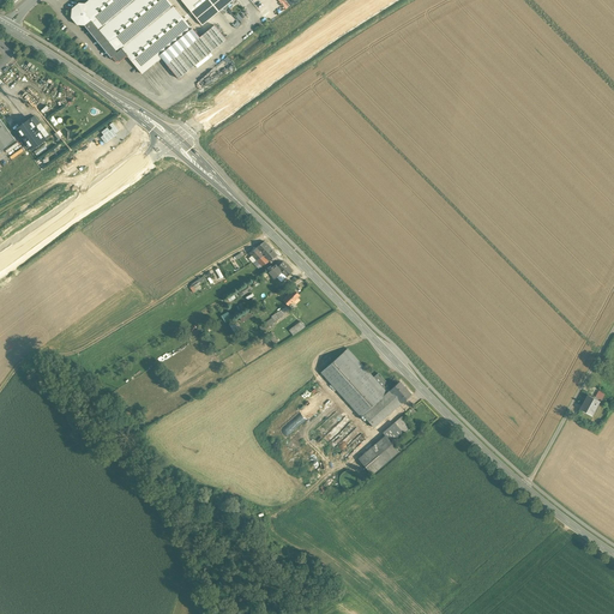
[(168,0),(88,0),(84,4),(83,12),(91,22),(116,53),(121,49),(126,55),(142,74),(161,59),(158,55),(192,28),(168,0)]
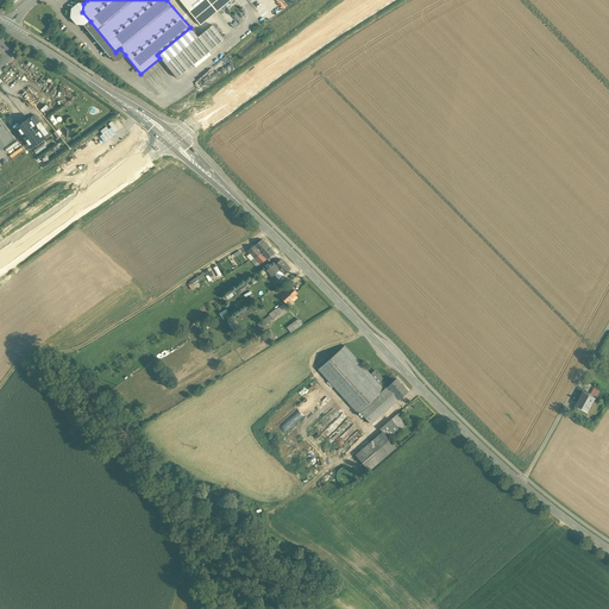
[(231,0),(179,0),(200,25),(231,0)]
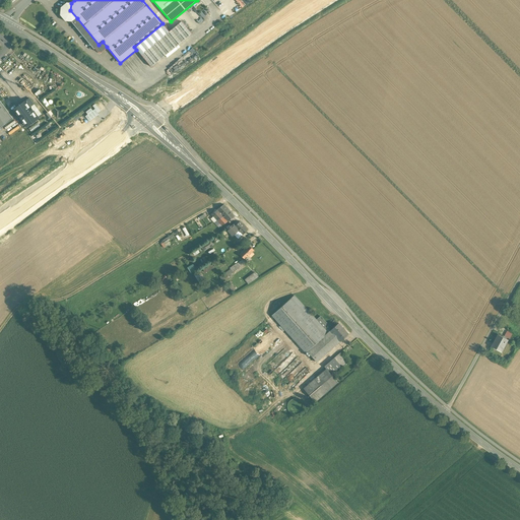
[(71,3),(66,2),(61,7),(60,15),(65,20),(72,21),(77,18),(70,10),(71,3)]
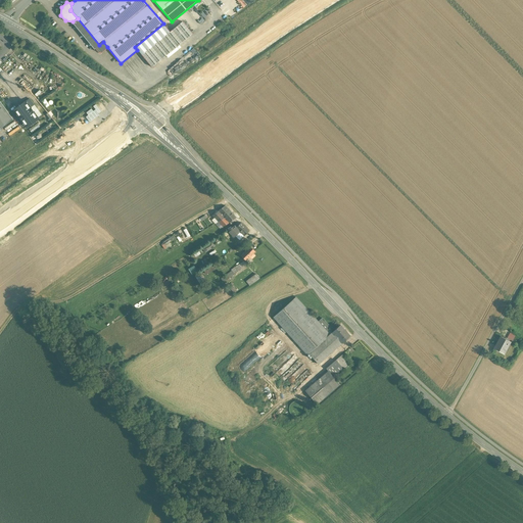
[(99,45),(78,18),(73,21),(73,22),(94,49),(95,48),(99,52),(99,53),(101,53),(101,52),(107,47),(103,42),(99,45)]
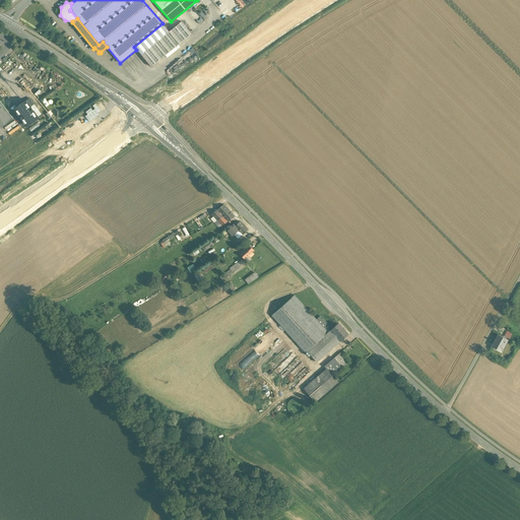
[(13,108),(26,126),(39,117),(25,99),(13,108)]
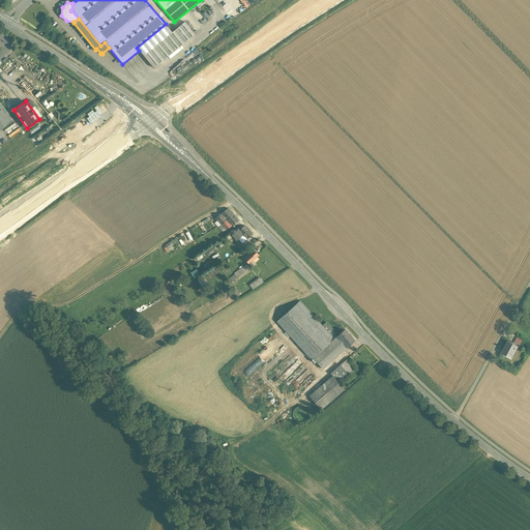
[(0,129),(12,121),(0,102),(0,129)]
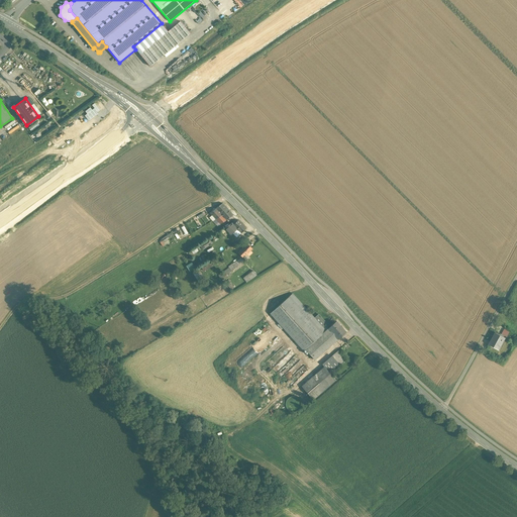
[(222,203),(215,208),(215,209),(210,212),(216,219),(221,215),(229,210),(222,203)]
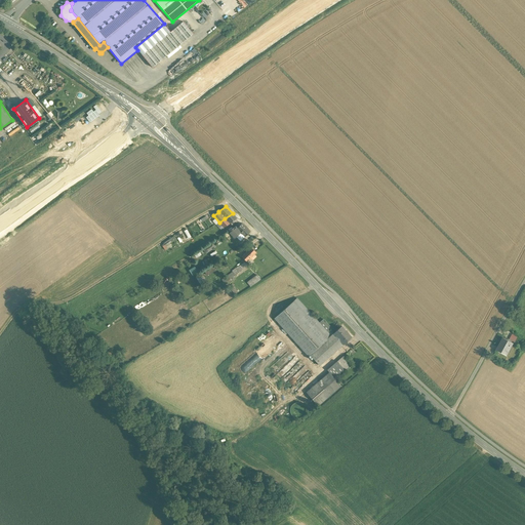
[(233,213),(225,218),(219,223),(224,228),(237,218),(233,213)]
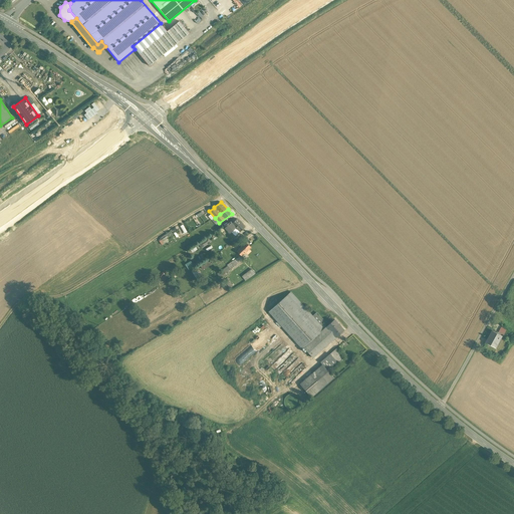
[(237,219),(232,223),(231,222),(223,226),(230,233),(231,232),(236,236),(245,227),(237,219)]
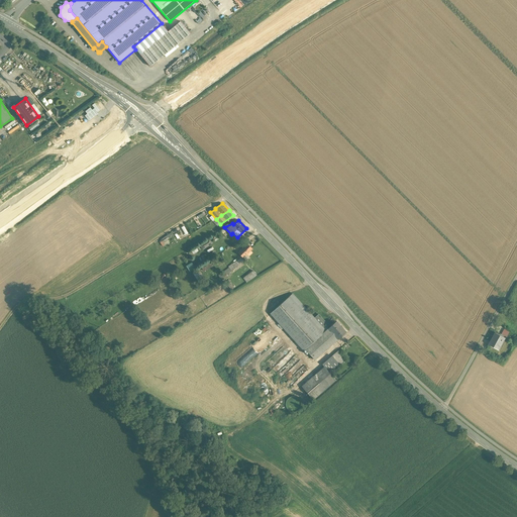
[(159,240),(162,245),(169,242),(166,236),(159,240)]
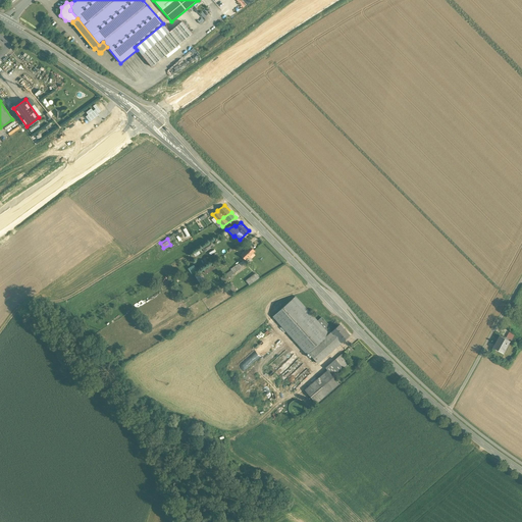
[(249,246),(243,252),(246,255),(247,254),(249,257),(255,251),(249,246)]
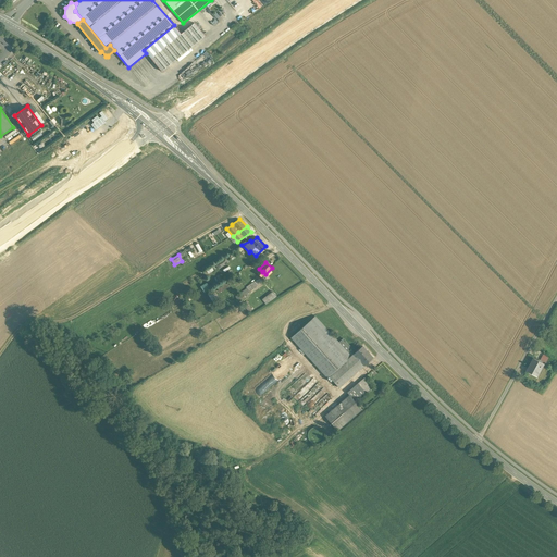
[(206,282),(200,285),(203,292),(209,288),(206,282)]
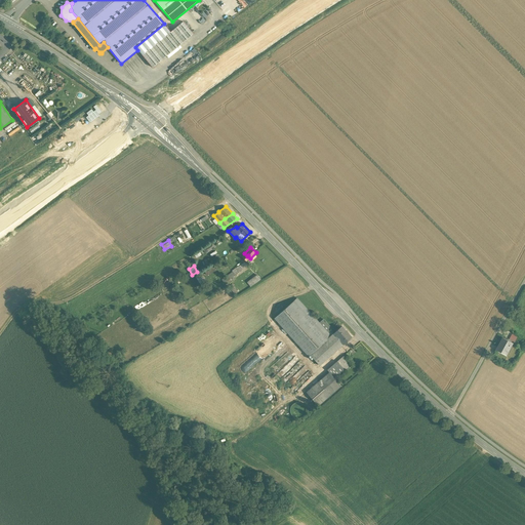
[(239,266),(232,270),(233,272),(235,274),(242,270),(239,266)]
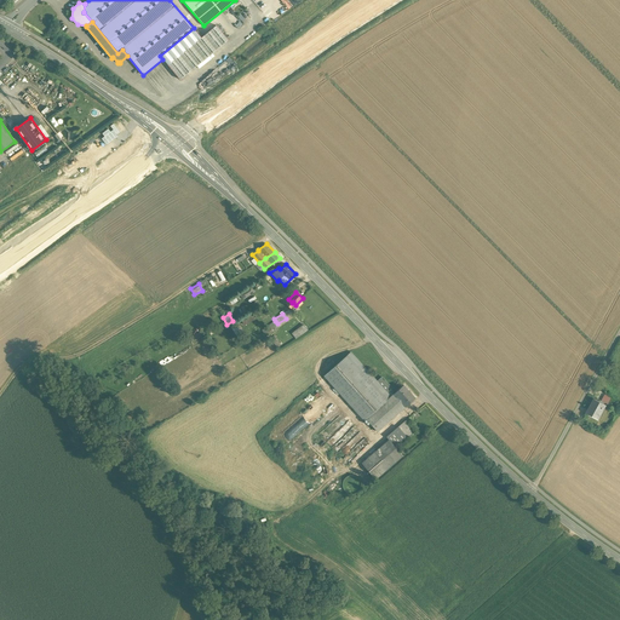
[(275,321),(263,329),(265,333),(277,323),(275,321)]
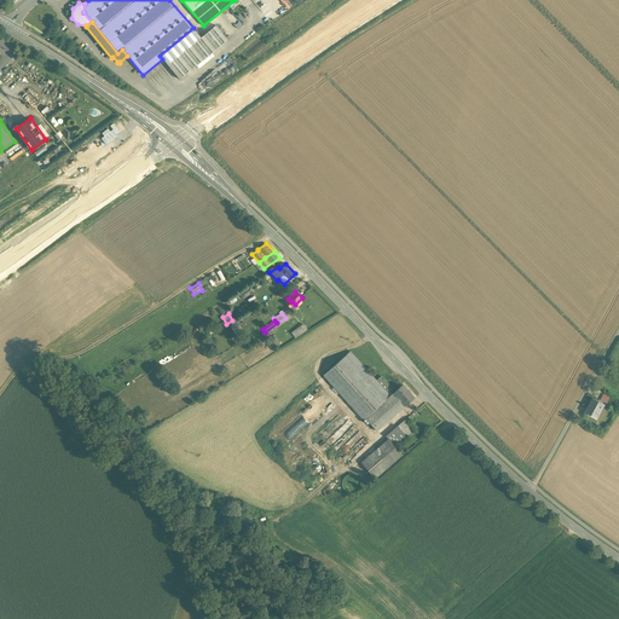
[(288,335),(291,340),(307,330),(304,323),(288,335)]
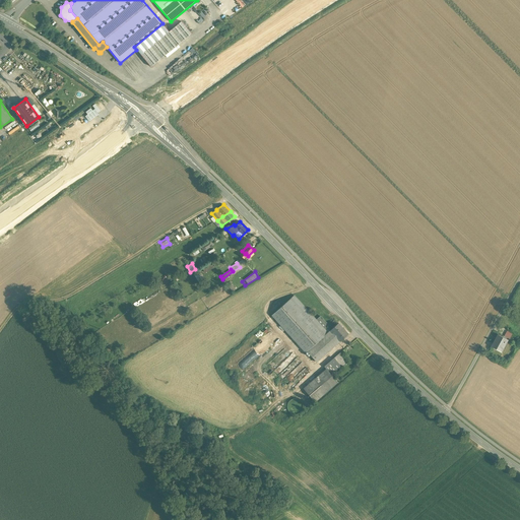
[(236,288),(230,281),(226,284),(233,290),(236,288)]
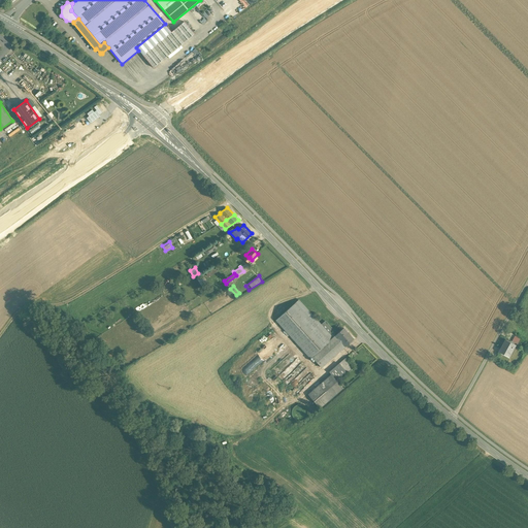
[(321,325),(299,300),(276,320),(310,358),(311,357),(332,337),(329,334),(333,330),(325,321),(321,325)]
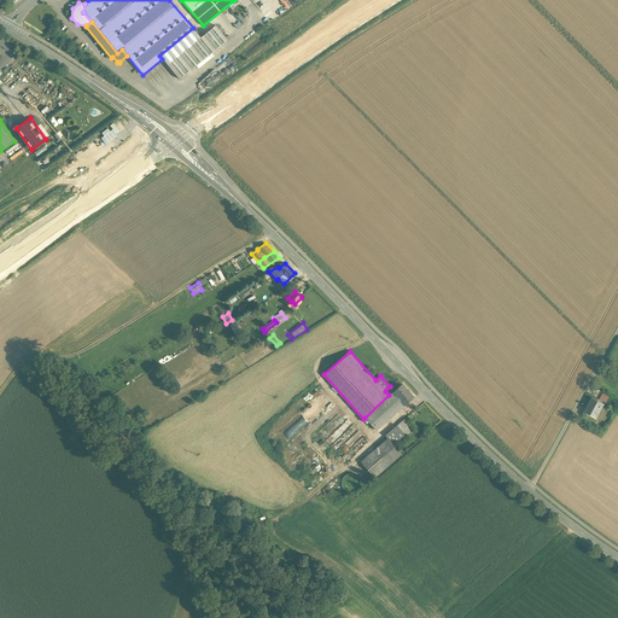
[(402,384),(392,392),(404,406),(404,404),(414,396),(402,384)]
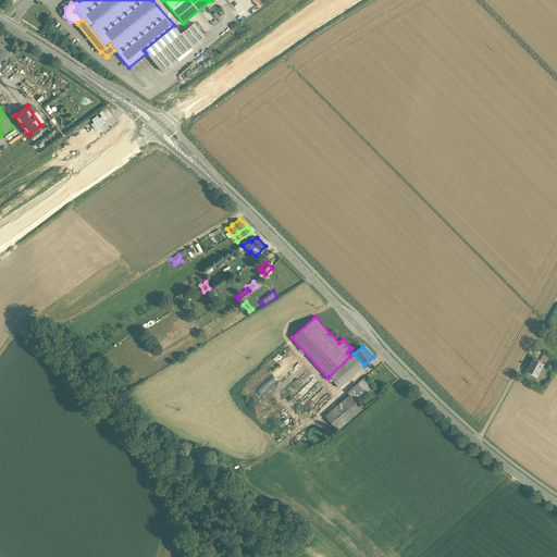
[(350,356),(329,376),(339,387),(364,366),(354,354),(350,356)]
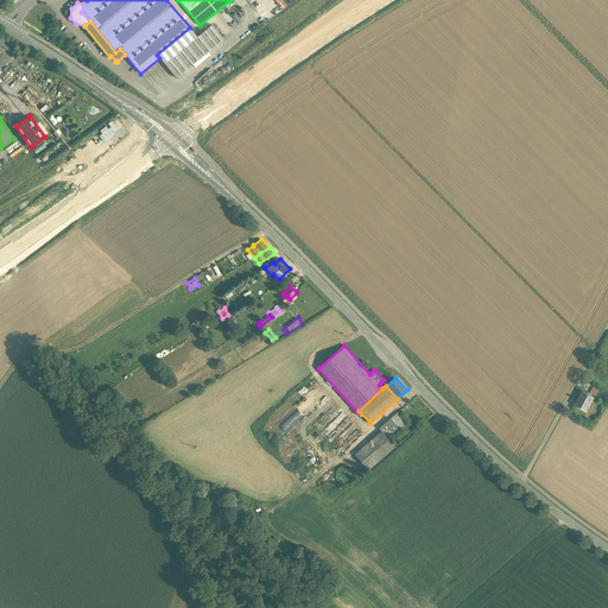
[(594,397),(583,391),(581,396),(582,396),(578,401),(577,401),(587,407),(593,397),(594,397)]
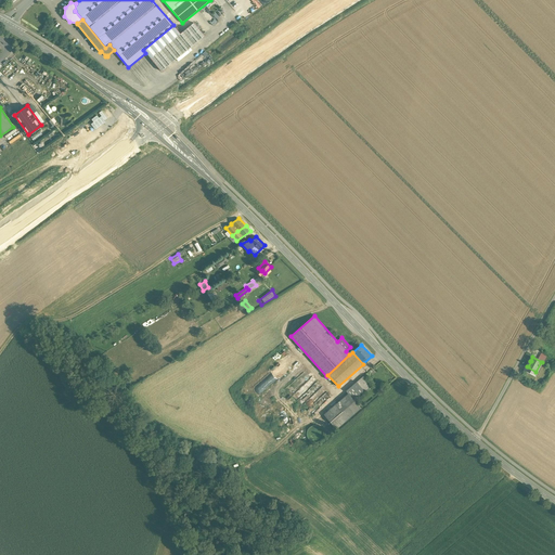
[(308,369),(285,389),(293,396),(312,377),(308,369)]
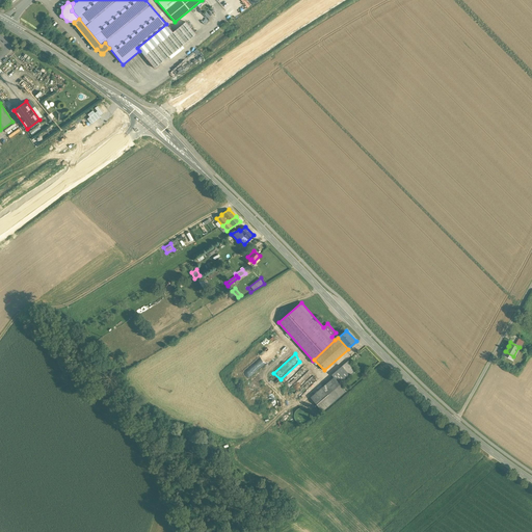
[(355,370),(348,361),(342,366),(349,375),(355,370)]
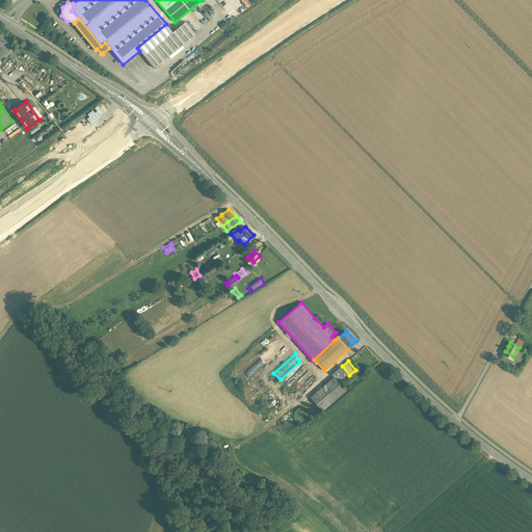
[(299,362),(281,379),(285,384),(303,366),(299,362)]
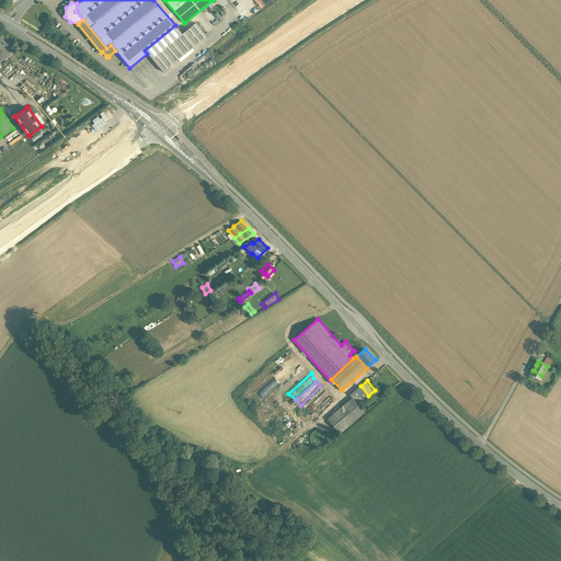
[(320,386),(300,405),(306,410),(325,391),(320,386)]
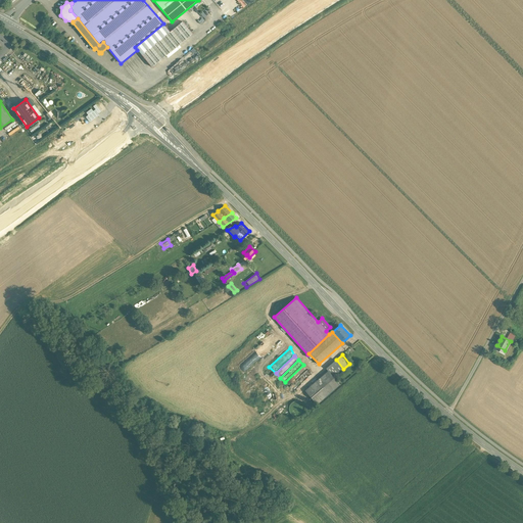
[(336,360),(326,369),(328,371),(333,377),(343,369),(336,360)]
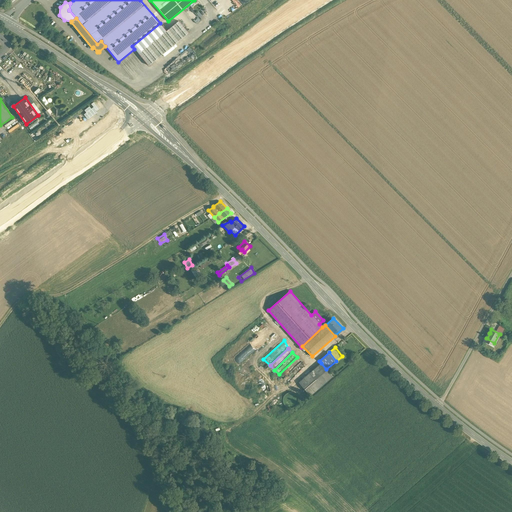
[(297,357),(279,374),(283,379),(302,362),(297,357)]
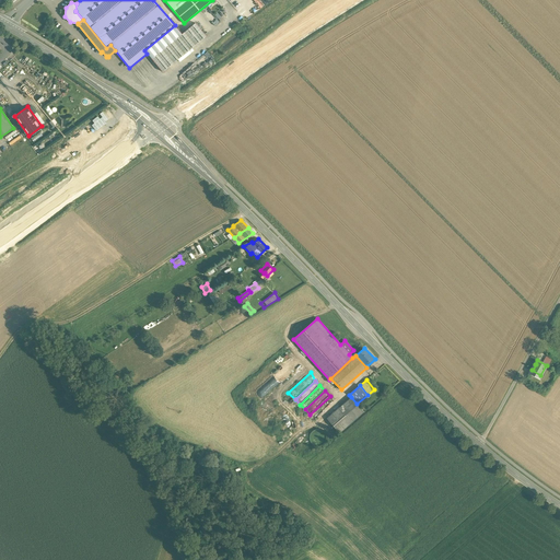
[(330,396),(310,415),(314,418),(315,417),(322,411),(334,399),(330,396)]
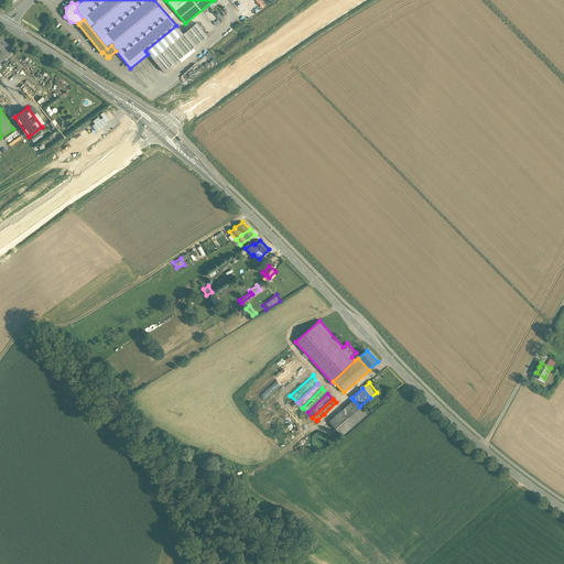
[(354,400),(342,411),(354,425),(367,414),(359,407),(354,400)]
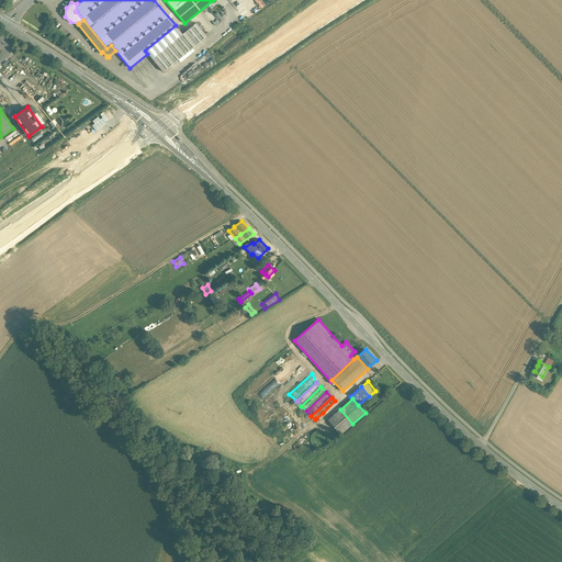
[(340,409),(327,419),(340,435),(352,424),(340,409)]
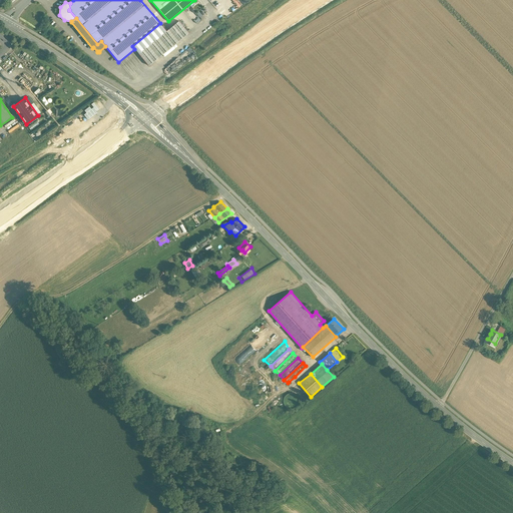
[(298,404),(299,401),(298,398),(297,395),(294,394),(291,393),(288,394),(286,396),(284,398),(284,401),(284,404),(286,407),(288,408),(291,409),(294,408),(297,406),(298,404)]
